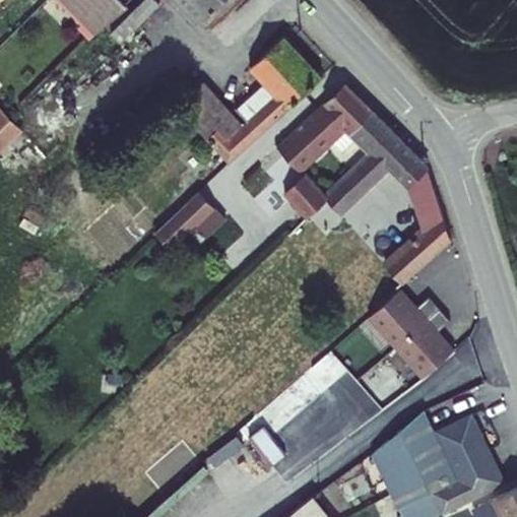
[(121,5),(115,0),(56,0),(92,34),(121,5)]
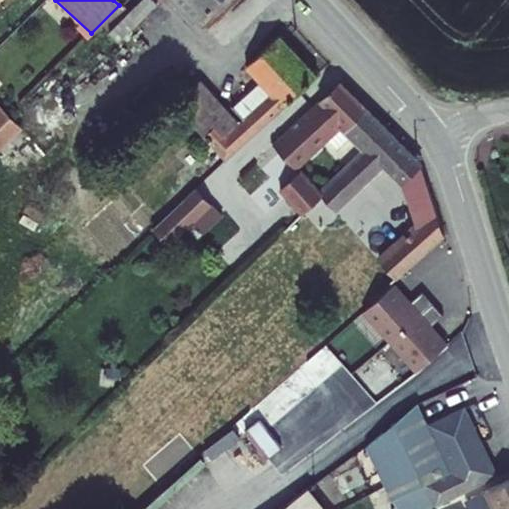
[(141,0),(110,30),(122,42),(164,3),(161,0),(141,0)]
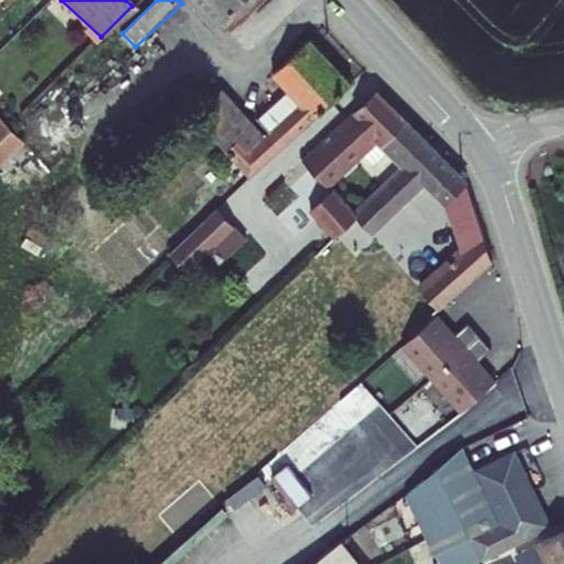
[(186,0),(213,28),(241,0),(186,0)]
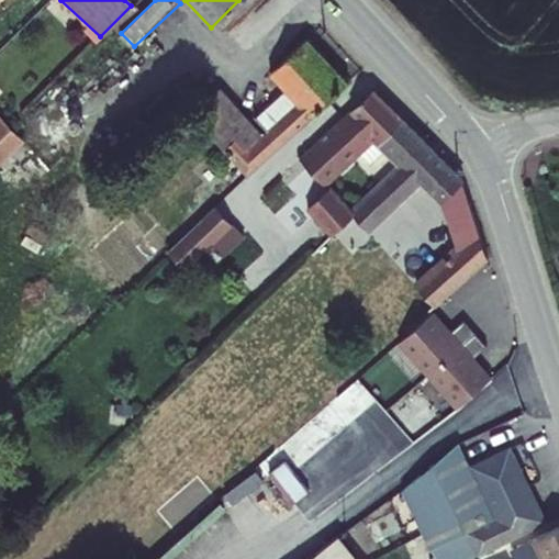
[(223,89),(197,114),(254,175),(350,84),(308,38),(274,73),(288,88),(260,115),(274,130),(268,136),(223,89)]
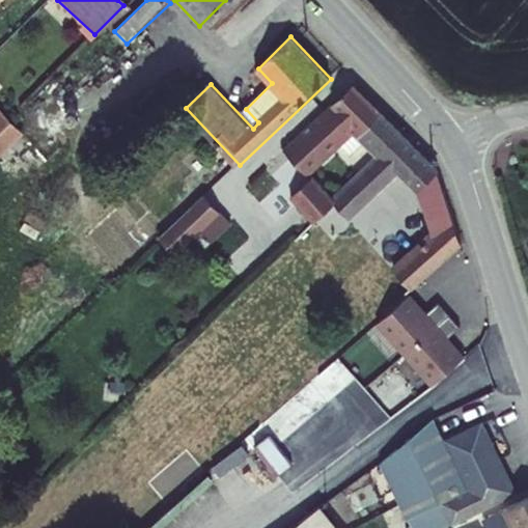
[(351,85),(282,151),(305,176),(356,129),(374,110),(351,85)]
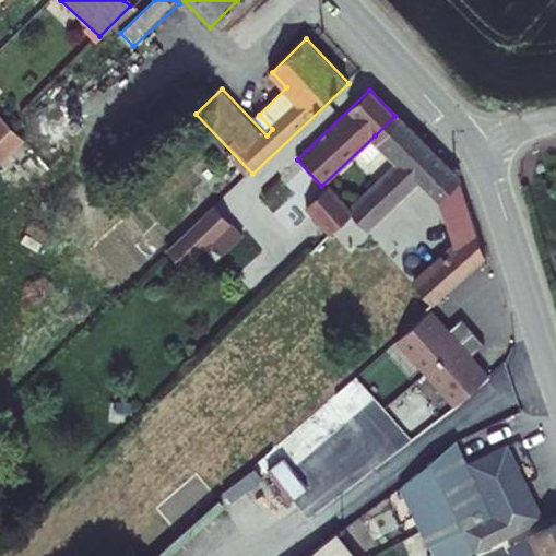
[(457,179),(394,116),(375,135),(403,165),(352,214),(344,221),(361,239),(420,182),(435,199),(453,248),(407,288),(427,307),(485,257),(457,179)]
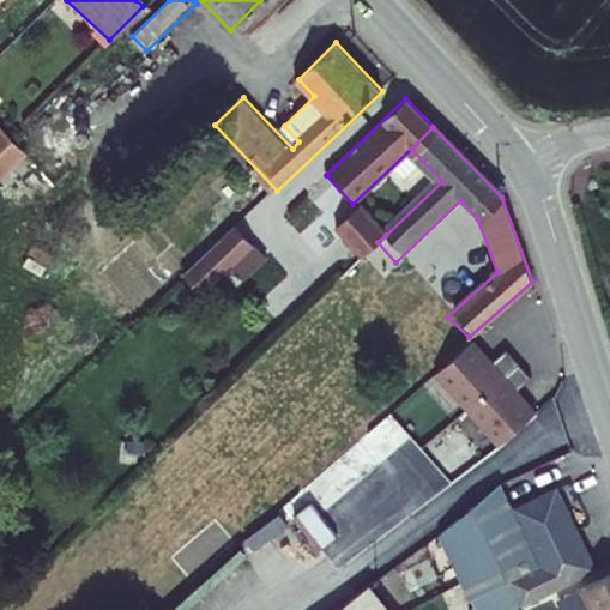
[(0,175),(19,156),(6,143),(0,149),(0,175)]
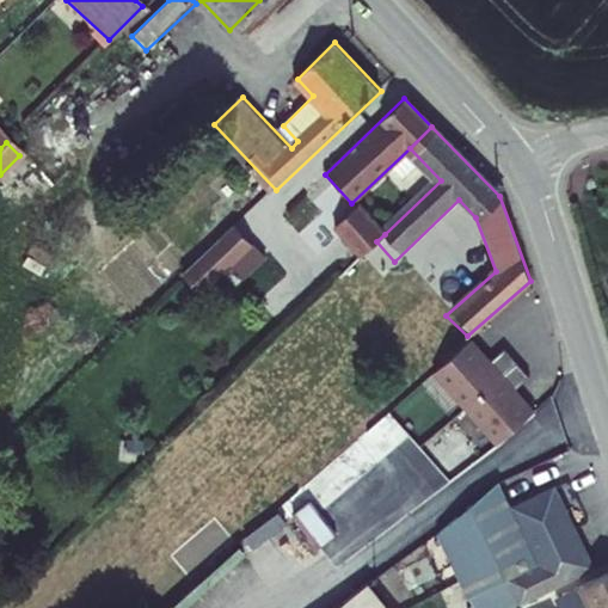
[(363,255),(376,241),(385,234),(357,207),(336,227),(363,255)]
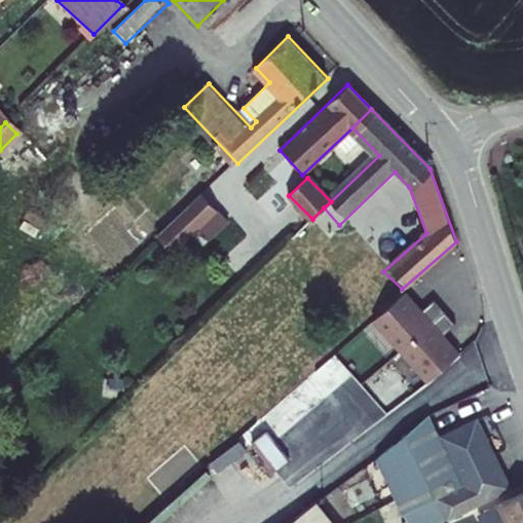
[(201,197),(157,240),(174,257),(218,215),(201,197)]
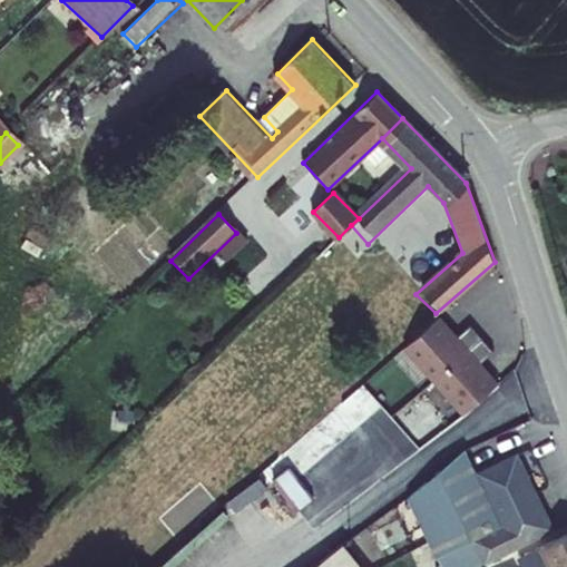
[(407,266),(398,274),(411,287),(419,279),(407,266)]
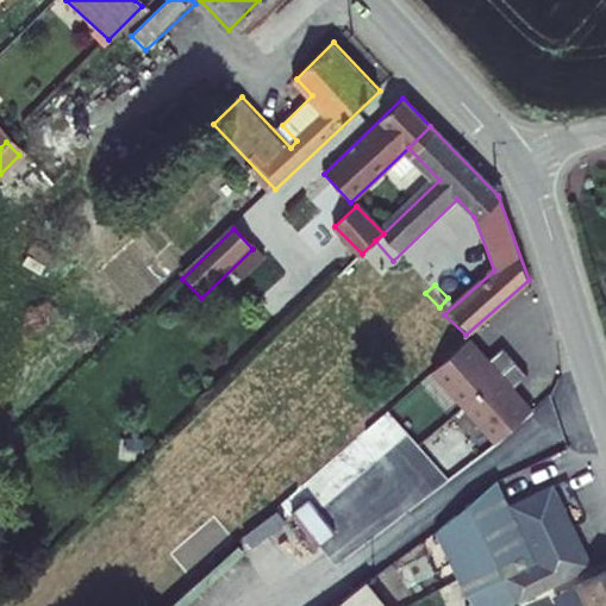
[(467,338),(431,370),(463,406),(514,361),(503,347),(487,360),(467,338)]
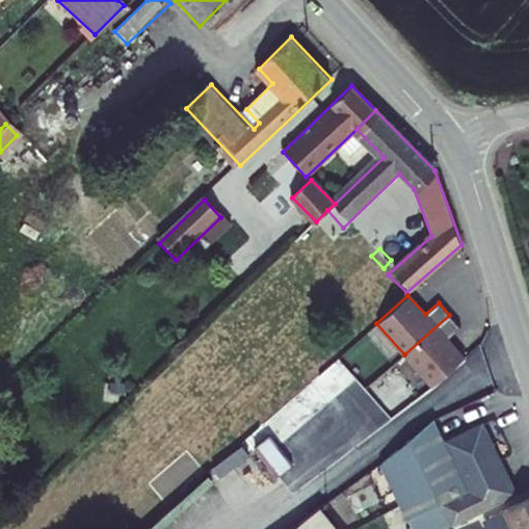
[(446,339),(459,327),(449,315),(404,354),(431,386),(464,358),(446,339)]
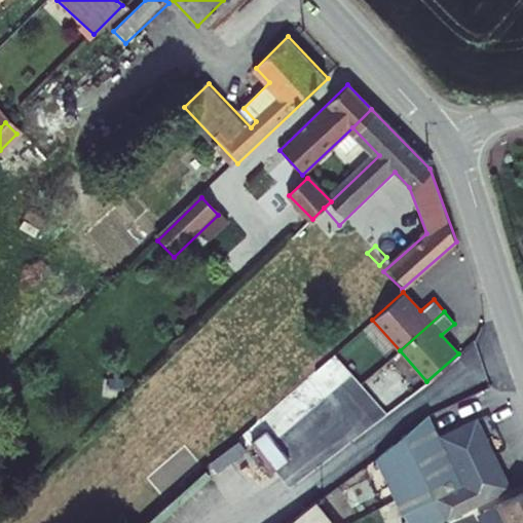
[(455,522),(513,491),(478,421),(442,440),(430,418),(378,462),(411,522),(455,522)]
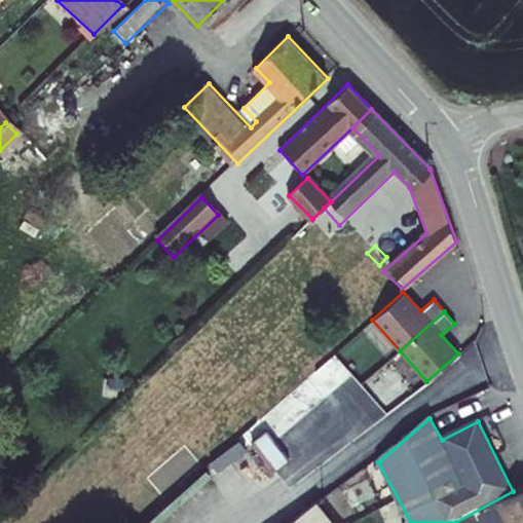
[(276,470),(292,462),(276,430),(261,438),(276,470)]
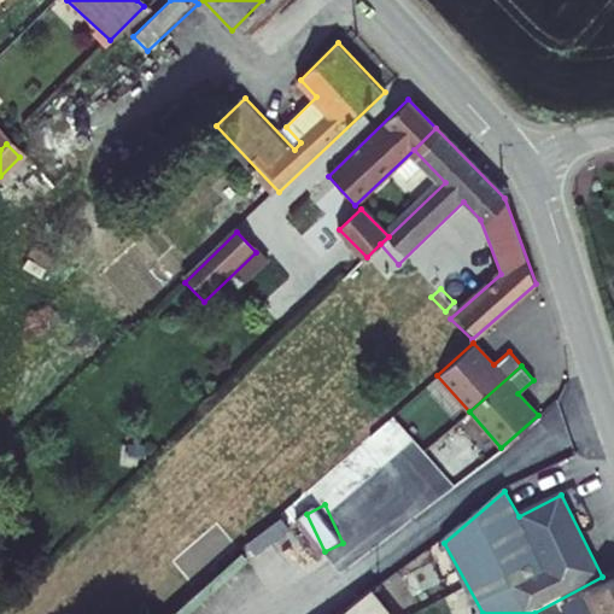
[(566,613),(606,613),(613,609),(613,580),(572,602),(574,608),(566,613)]
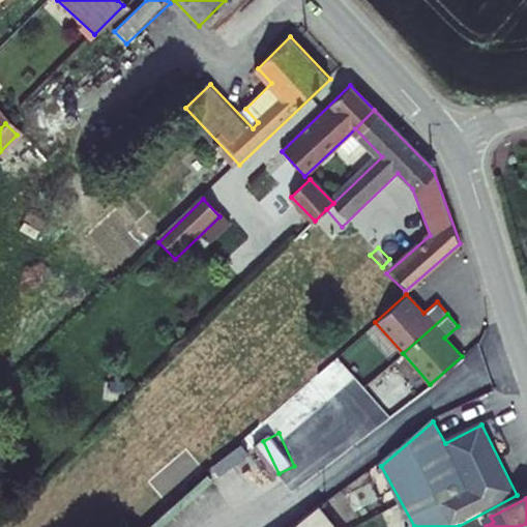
[(333,526),(320,509),(295,526),(333,526)]
